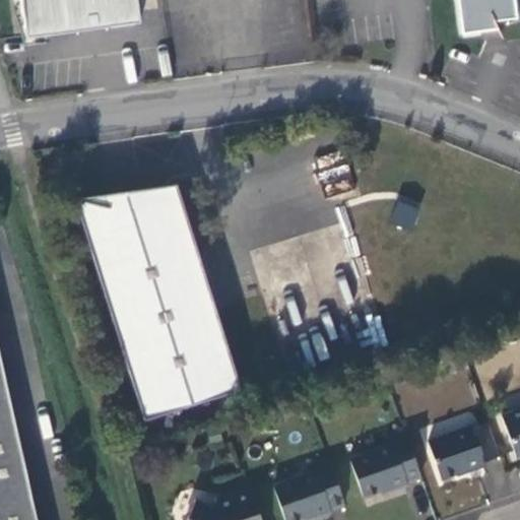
[(137,0),(21,0),(27,38),(141,22),(137,0)]
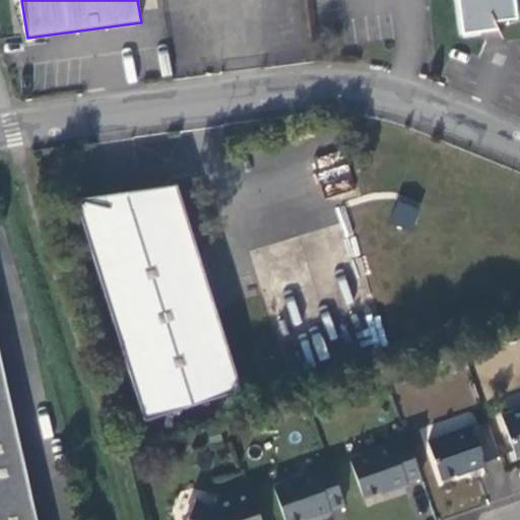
[(514,0),(456,0),(461,35),(480,33),(495,24),(494,22),(518,19),(514,0)]
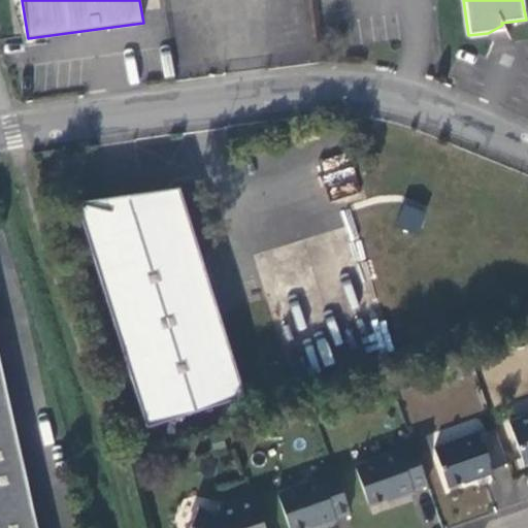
[(359,192),(352,161),(322,168),(329,199),(359,192)]
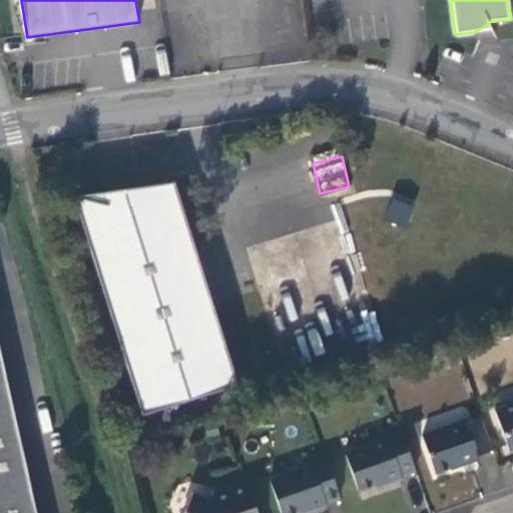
[(172,182),(72,196),(82,198),(108,204),(111,214),(153,201),(172,182)]
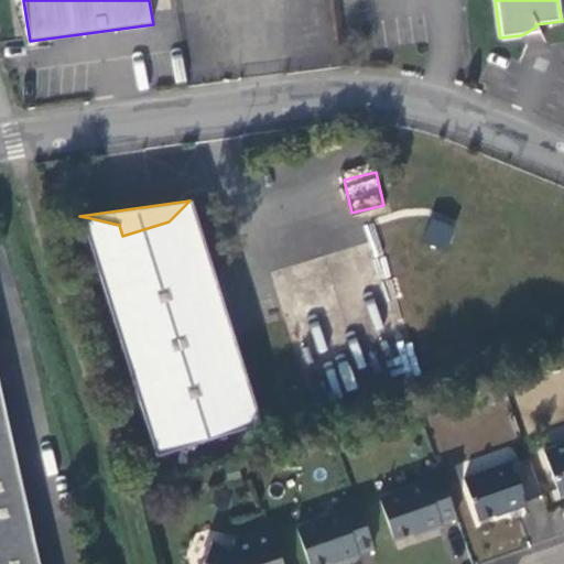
[(208,259),(190,201),(169,221),(122,236),(119,225),(90,218),(79,216),(156,456),(199,442),(198,437),(224,430),(261,425),(251,393),(245,386),(248,381),(240,375),(243,370),(220,296),(214,299),(210,288),(210,279),(210,268),(208,259)]
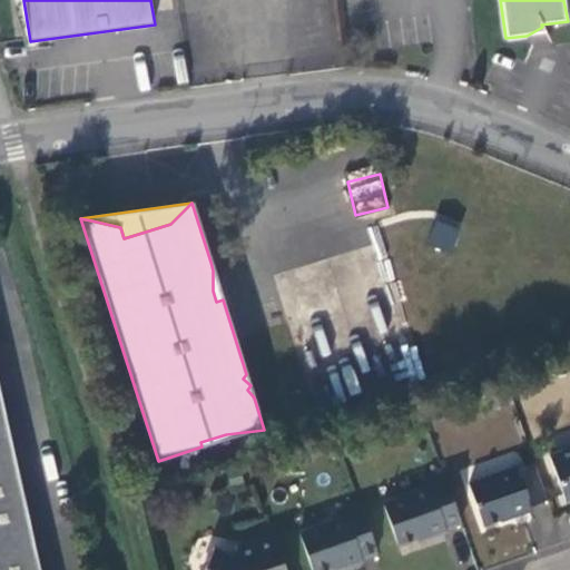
[(434,218),(426,244),(451,252),(460,227),(434,218)]
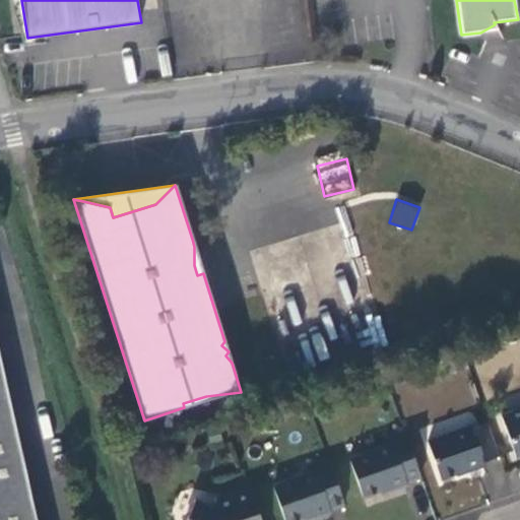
[(0,519),(36,519),(0,363),(0,519)]
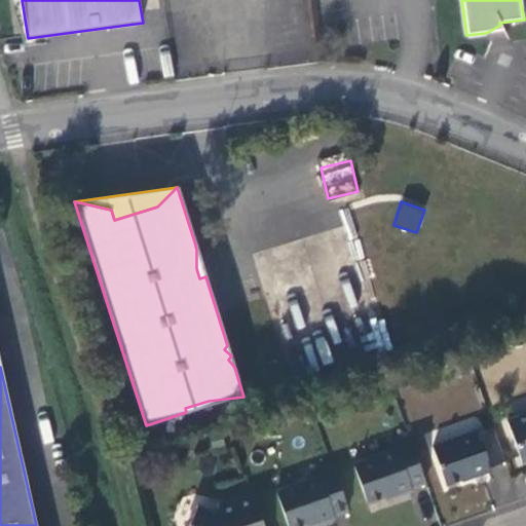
[(185,408),(186,412),(243,397),(209,401),(185,408)]
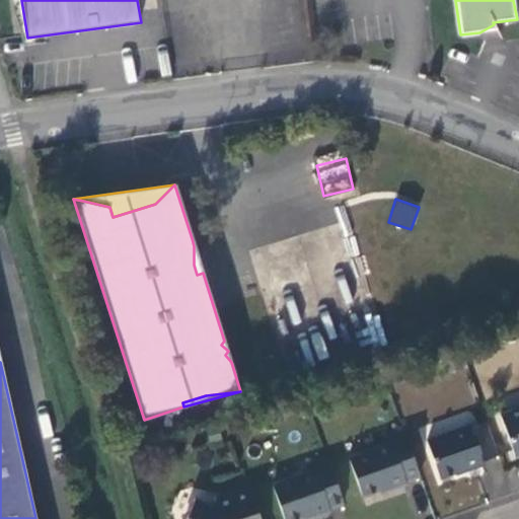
[(518,408),(501,415),(515,458),(518,456),(518,408)]
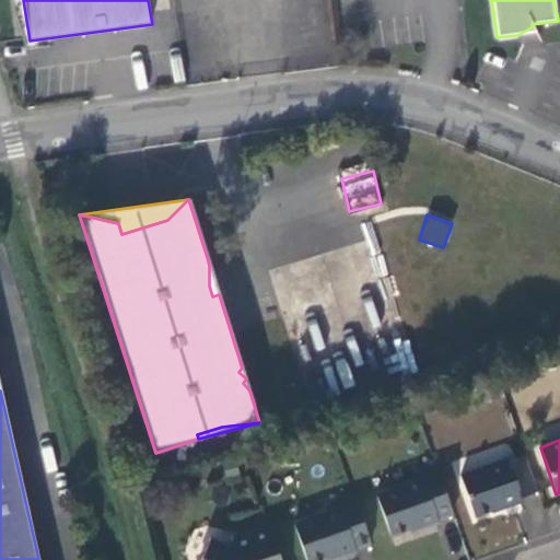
[(538,492),(525,456),(510,462),(509,459),(461,476),(475,516),(523,500),(522,498),(538,492)]
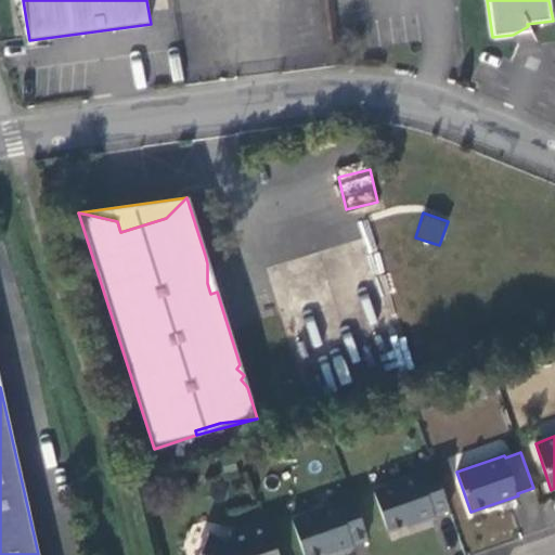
[(450,511),(433,461),(415,467),(417,475),(373,490),(388,532),(416,523),(417,525),(436,518),(435,516),(450,511)]
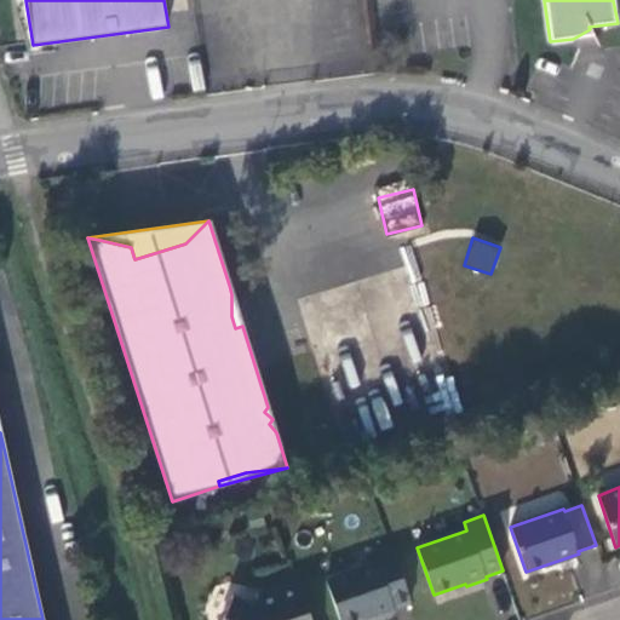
[(394,608),(411,602),(391,546),(372,554),(375,562),(326,579),(339,619),(361,619),(374,615),(374,618),(395,612),(394,608)]
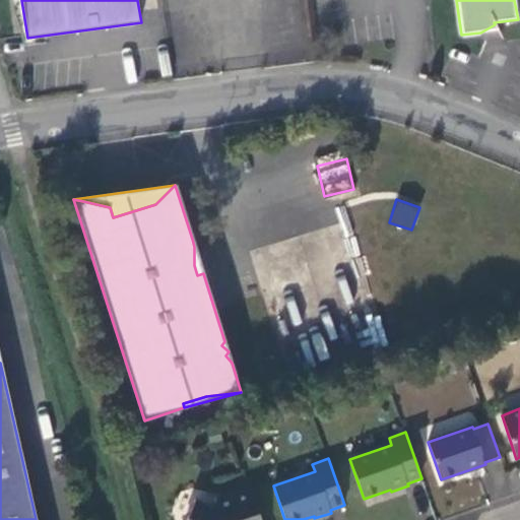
[(260,519),(250,490),(218,501),(212,510),(196,503),(187,519),(260,519)]
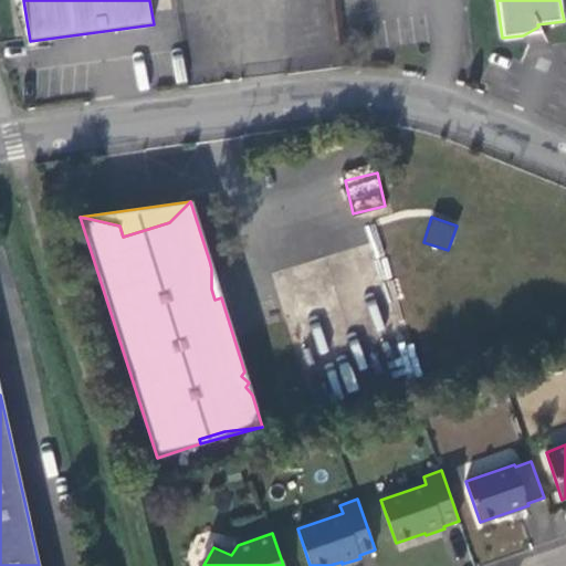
All buildings are outlined.
